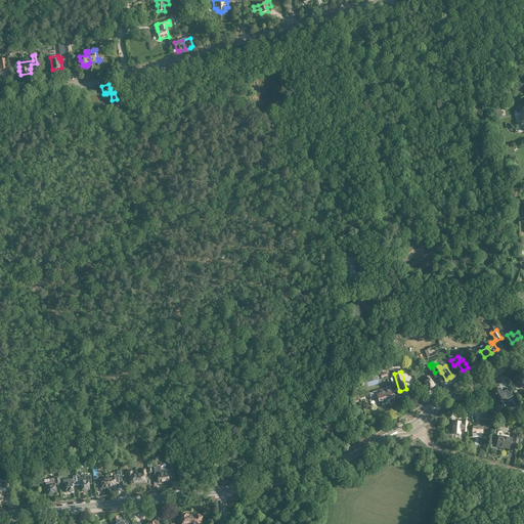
[(523,377),(522,375),(515,379),(520,388),(523,385),(523,377)]
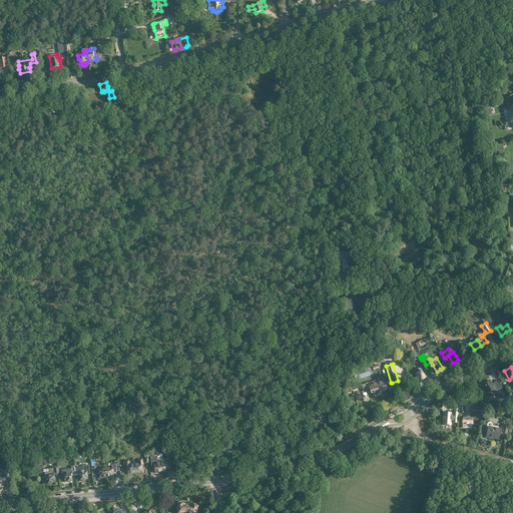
[(423,381),(423,380),(426,378),(420,369),(417,370),(419,373),(416,374),(420,382),(421,381),(421,382),(423,381)]
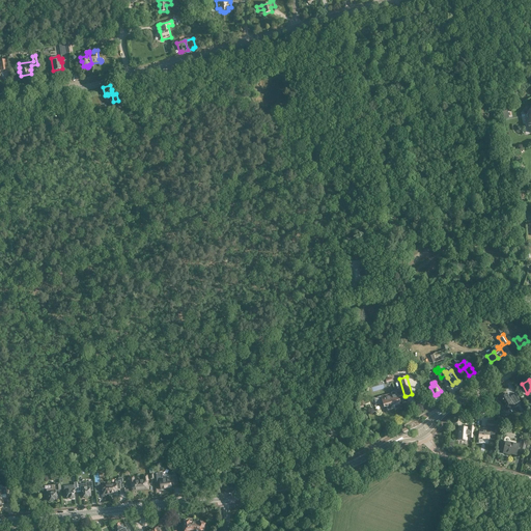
[(400,402),(398,396),(398,395),(397,395),(396,392),(395,393),(394,392),(391,393),(391,394),(381,397),(384,408),(386,407),(388,411),(395,409),(394,407),(399,404),(398,402),(400,402)]
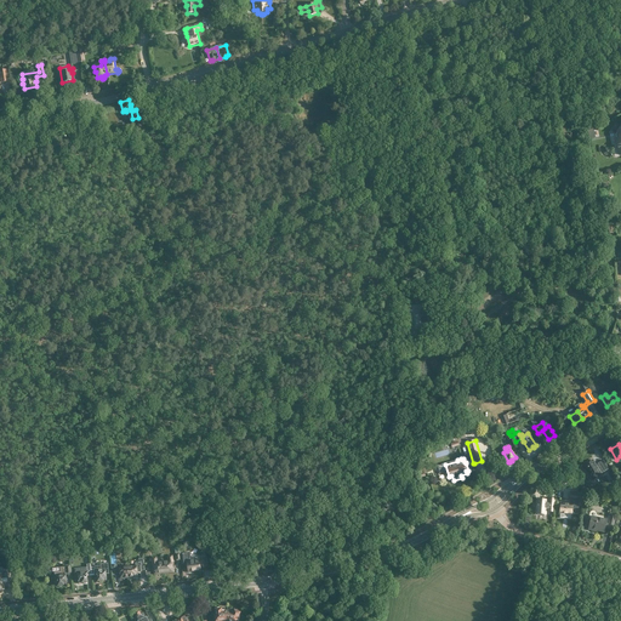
[(584,466),(586,469),(587,468),(591,473),(588,474),(592,480),(602,474),(600,474),(609,469),(604,461),(598,465),(596,466),(593,462),(591,463),(590,461),(584,465),(584,466)]
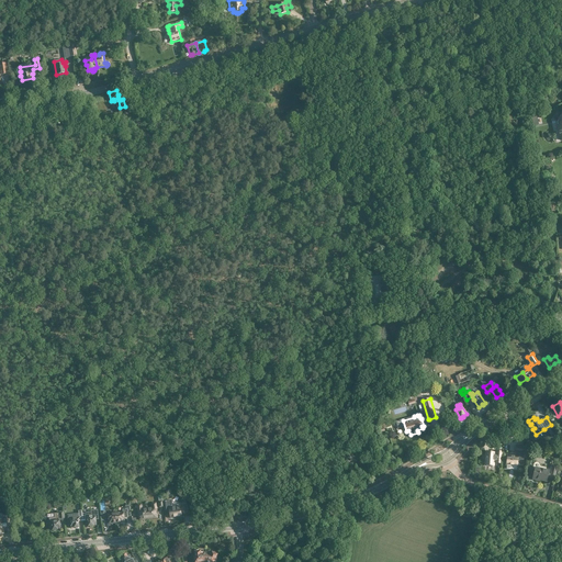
[(513,464),(517,465),(517,464),(518,464),(518,465),(523,465),(524,459),(524,454),(525,447),(516,446),(516,451),(519,451),(519,458),(518,458),(514,457),(512,456),(512,457),(507,457),(506,464),(512,464),(513,464)]
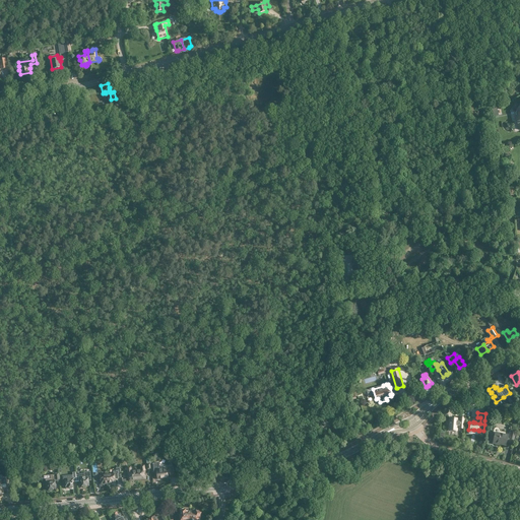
[(455,420),(455,418),(450,418),(450,421),(448,421),(448,426),(449,426),(449,431),(450,431),(450,432),(455,432),(456,431),(457,431),(457,428),(459,428),(459,429),(463,429),(464,418),(460,417),(460,420),(455,420)]
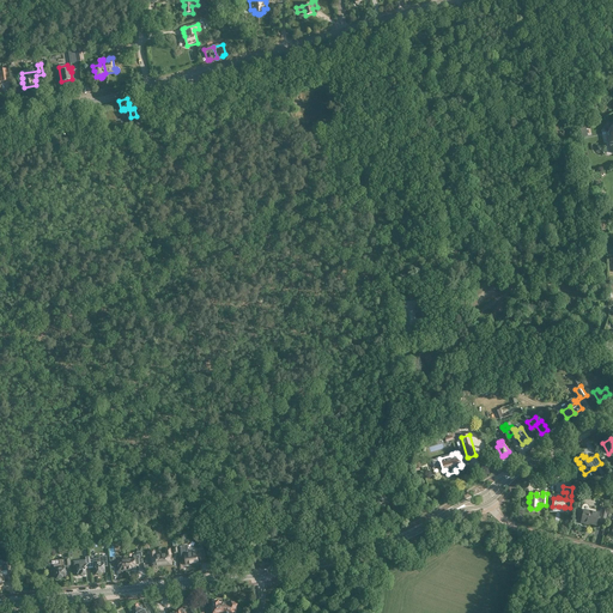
[(589,523),(596,526),(598,521),(605,523),(608,509),(604,508),(601,517),(599,517),(599,514),(584,510),(582,517),(581,517),(581,521),(581,522),(581,523),(588,525),(589,523)]
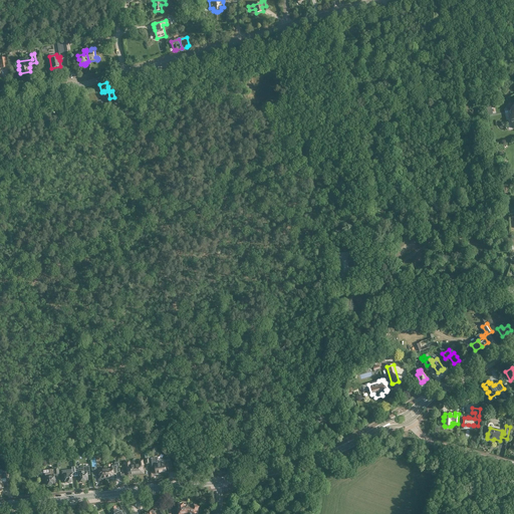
[(151,467),(156,466),(156,472),(160,472),(160,473),(166,472),(165,465),(159,465),(158,459),(150,460),(151,467)]
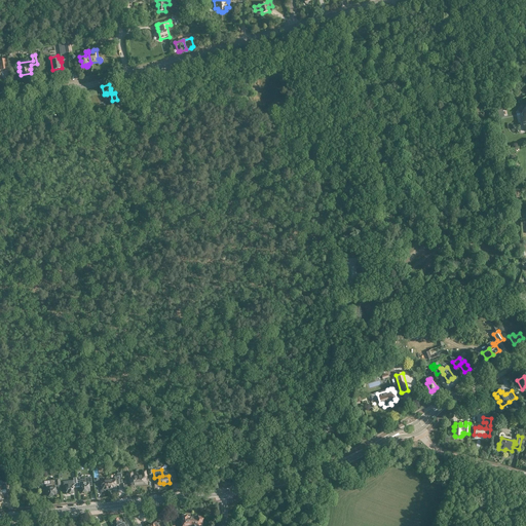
[(143,472),(143,476),(138,477),(139,485),(147,485),(147,482),(148,482),(148,480),(147,479),(146,472),(143,472)]
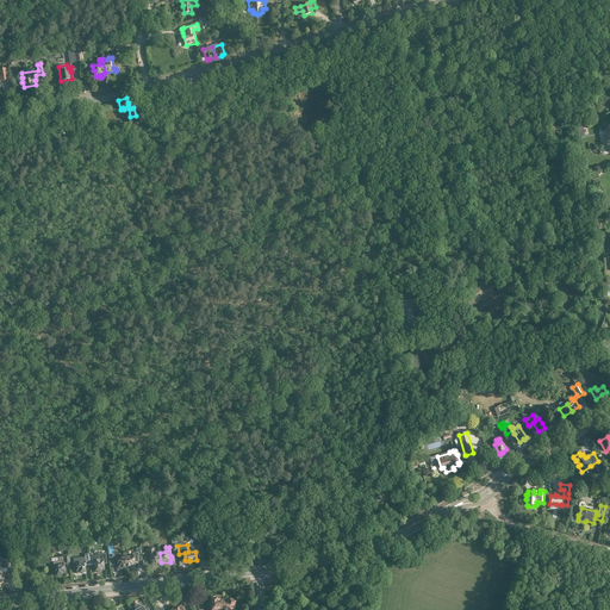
[(134,553),(134,556),(125,558),(126,567),(128,567),(129,567),(130,567),(131,567),(135,566),(135,562),(138,562),(138,560),(142,560),(141,548),(136,549),(137,553),(134,553)]
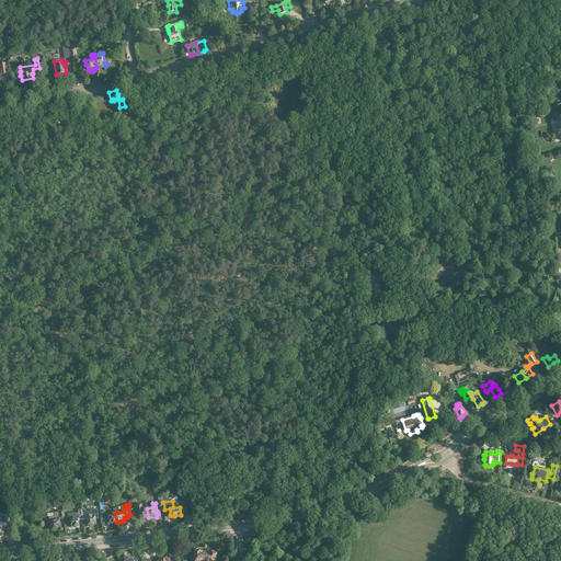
[(139,516),(139,518),(148,517),(147,508),(141,508),(140,504),(138,505),(138,512),(137,513),(138,515),(139,516)]
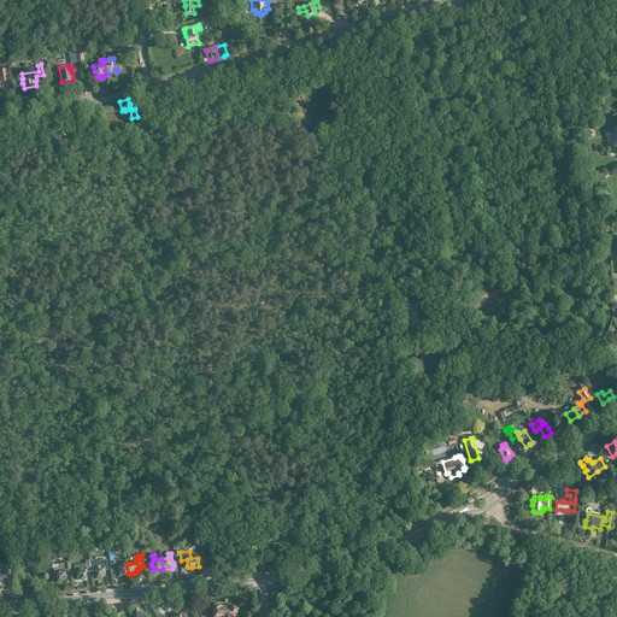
[(94,564),(90,564),(92,570),(92,573),(94,571),(97,571),(98,577),(99,579),(101,579),(103,577),(103,576),(106,575),(105,570),(109,570),(107,559),(100,560),(100,563),(94,563),(94,564)]
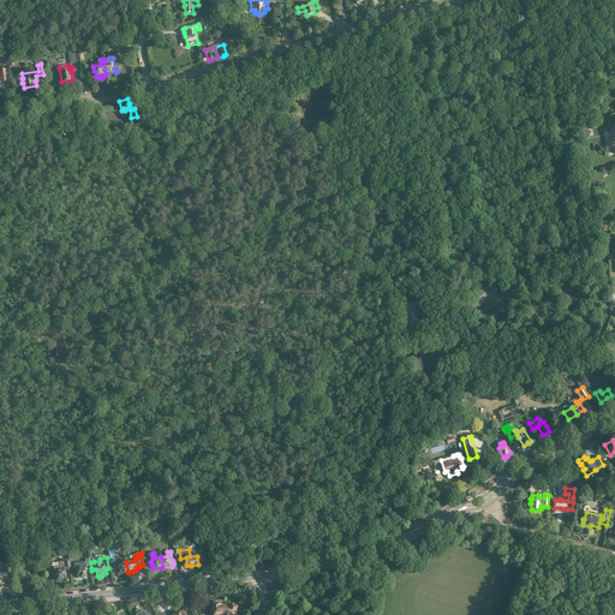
[(75,568),(73,568),(75,575),(78,575),(78,577),(81,577),(82,578),(83,578),(85,578),(87,577),(87,571),(88,571),(91,571),(91,568),(90,562),(90,559),(87,560),(87,566),(85,566),(85,562),(73,563),(75,568)]
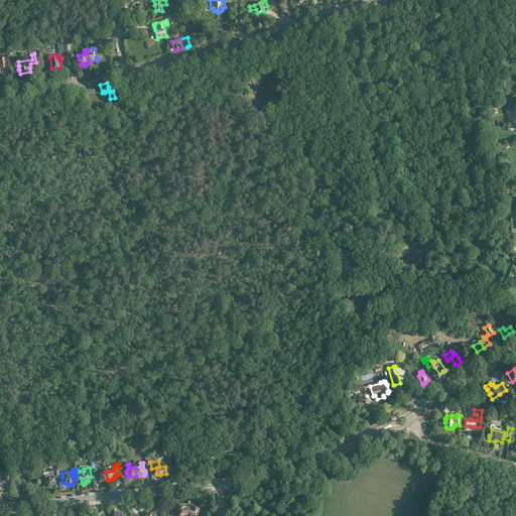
[(45,476),(45,479),(46,486),(48,486),(48,487),(49,488),(51,488),(52,487),(52,486),(55,485),(54,477),(55,477),(55,478),(59,477),(58,470),(54,470),(54,472),(50,472),(50,475),(45,476)]
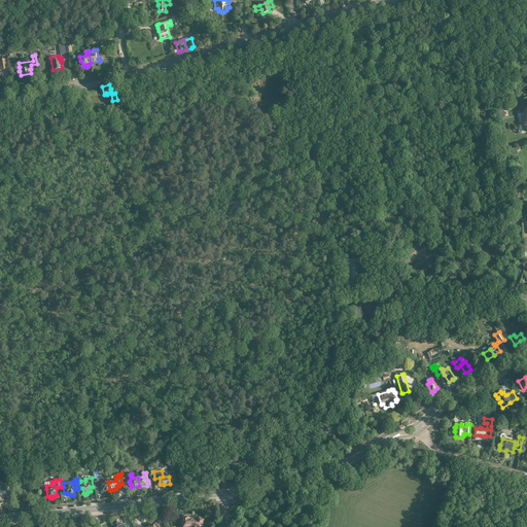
[(106,490),(106,491),(108,491),(108,490),(109,490),(108,482),(100,483),(99,480),(97,480),(97,482),(95,482),(95,488),(99,488),(99,487),(102,487),(102,489),(105,489),(105,490),(106,490)]
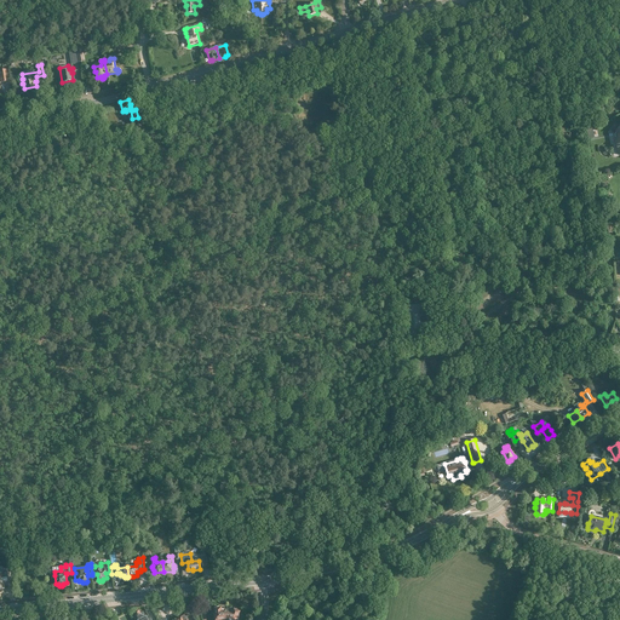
[(0,590),(1,590),(1,587),(4,587),(4,585),(6,584),(6,585),(12,585),(10,572),(5,573),(5,575),(3,577),(3,575),(1,575),(1,573),(0,572),(0,590)]
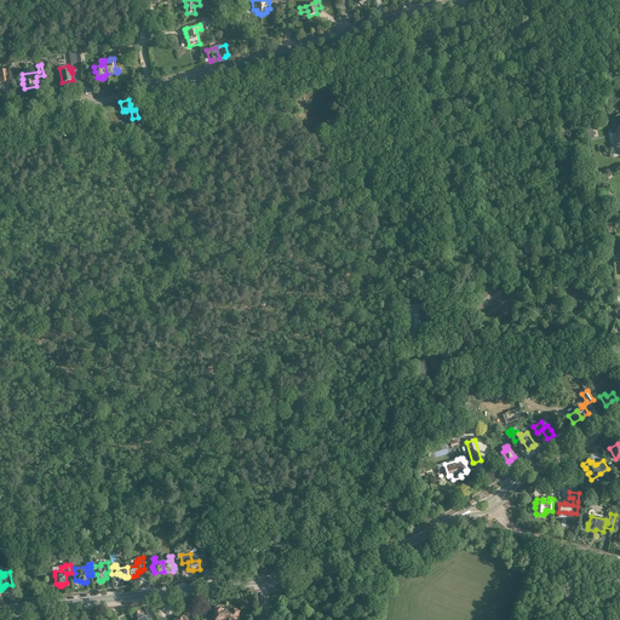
[(225,619),(228,610),(222,609),(220,608),(219,608),(219,607),(217,607),(217,608),(216,609),(216,613),(214,613),(214,619),(225,619)]
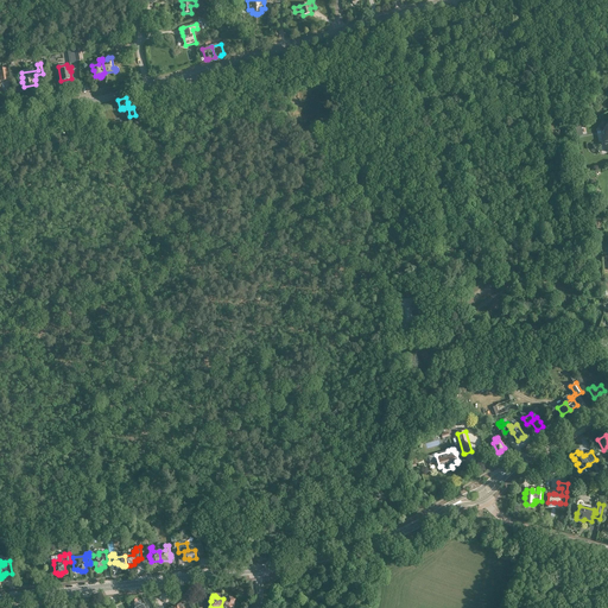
[(235,600),(234,600),(234,599),(234,597),(232,597),(230,597),(230,599),(229,597),(229,599),(223,599),(221,607),(233,607),(235,605),(234,603),(235,600)]
